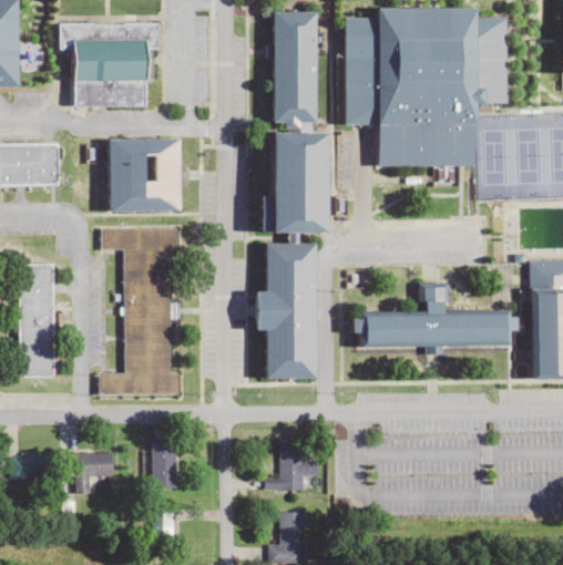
[(0,85),(0,0),(19,0),(19,85),(0,85)]
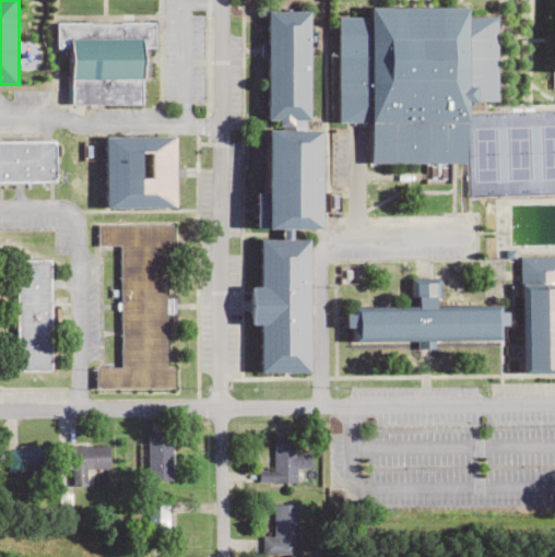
[(375,8),(468,8),(468,18),(499,18),(499,103),(472,103),(472,122),(468,122),(468,163),(375,163),(375,122),(341,122),(341,18),(375,18),(375,8)]
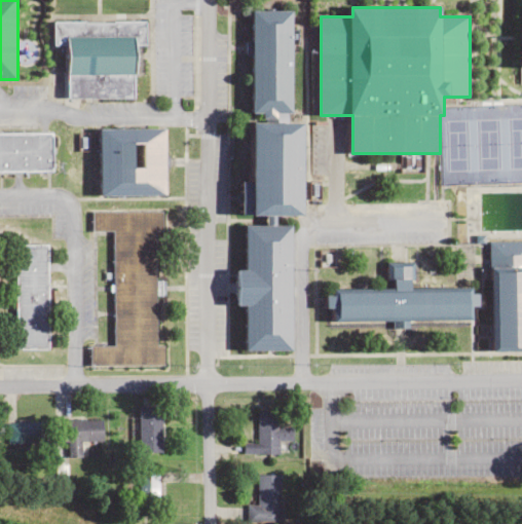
[(254,11),(294,11),(294,111),(255,111),(254,11)]
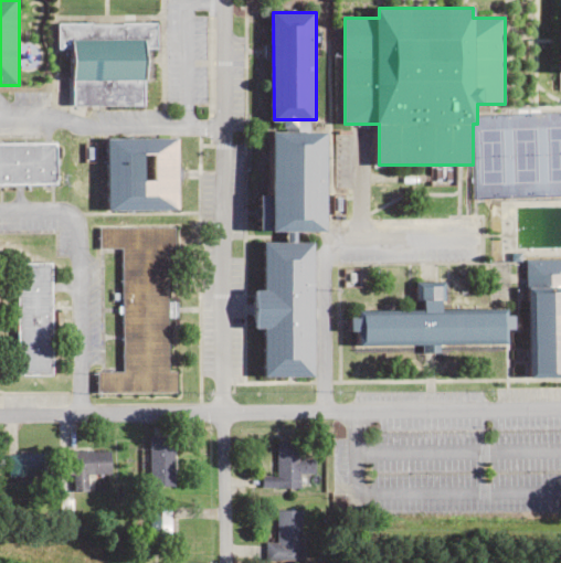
[(75,50),(60,50),(60,23),(159,23),(159,50),(147,50),(147,106),(75,106),(75,50)]
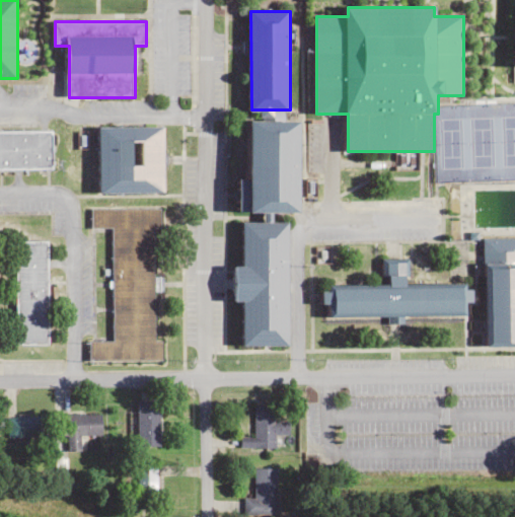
[(251,121),(300,121),(301,213),(241,213),(241,178),(251,178),(251,121)]
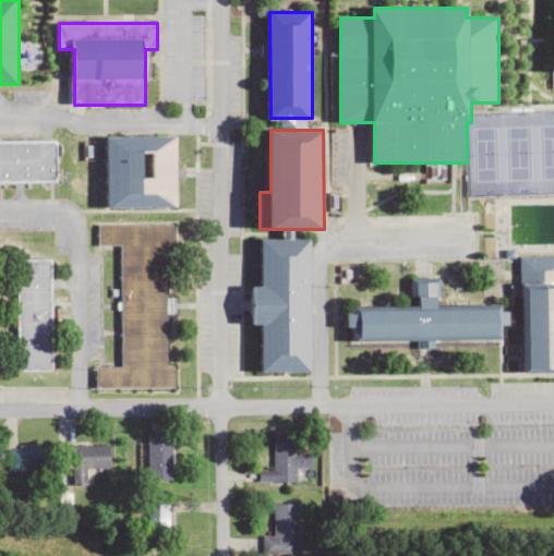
[(108,137),(179,137),(179,207),(108,207),(108,137)]
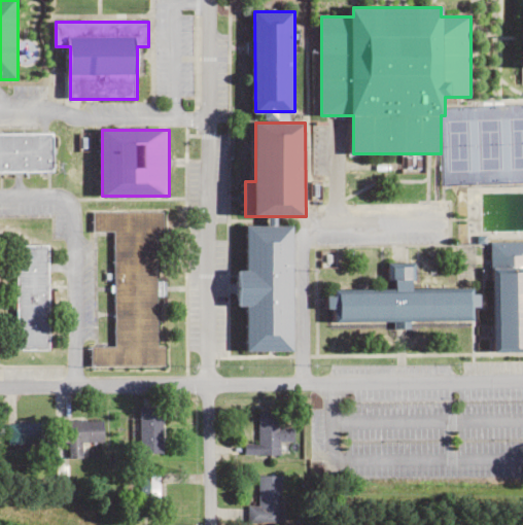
[(0,134),(55,134),(56,171),(0,171),(0,134)]
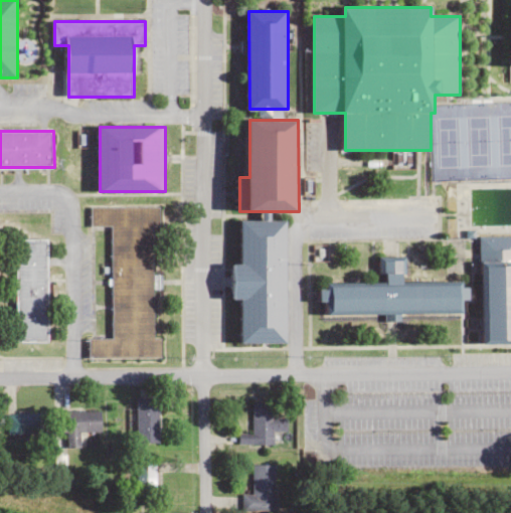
[(156,339),(163,339),(163,359),(91,359),(90,339),(114,339),(114,227),(93,227),(93,207),(161,207),(161,227),(156,227),(156,339)]
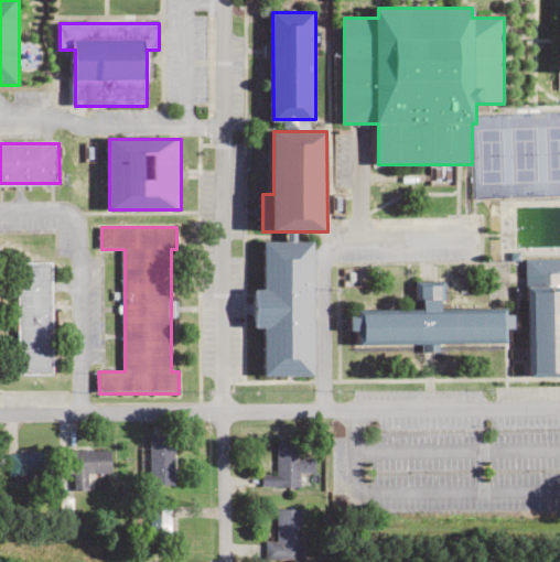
[(265,291),(265,242),(315,242),(315,378),(265,378),(265,328),(256,328),(256,291),(265,291)]
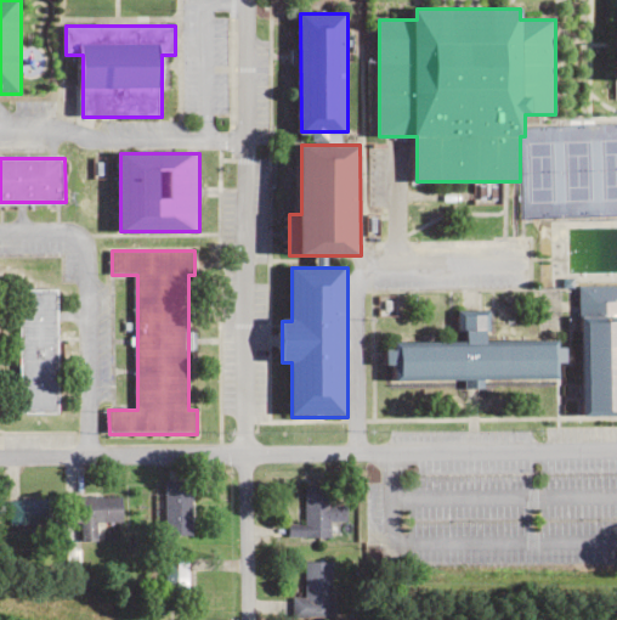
[(579,287),(616,286),(616,416),(583,417),(579,287)]
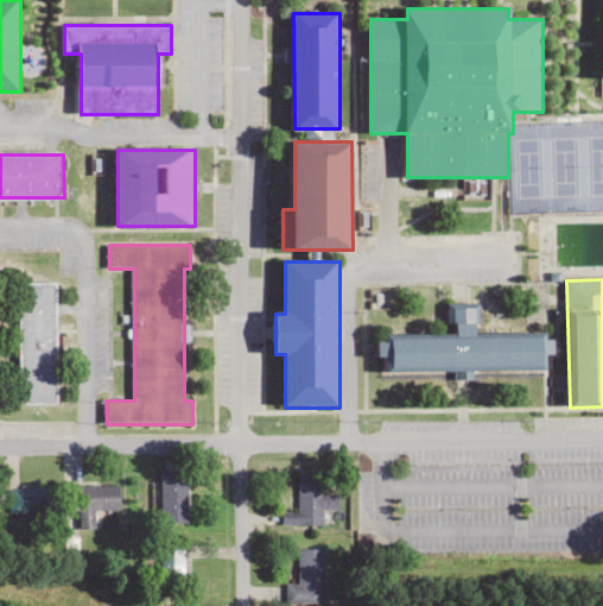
[(57,284),(58,405),(21,405),(20,284),(57,284)]
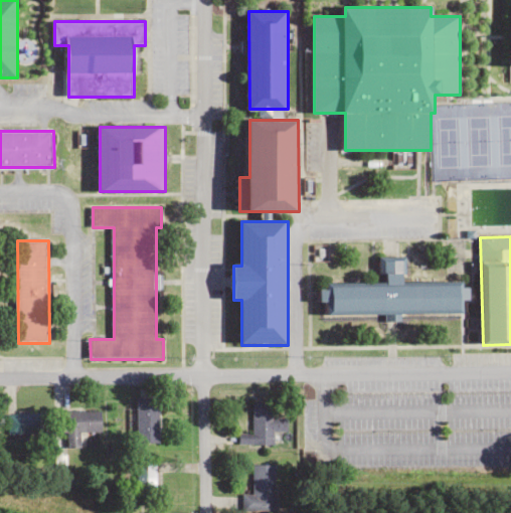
[(328,283),(464,283),(464,314),(328,315),(328,283)]
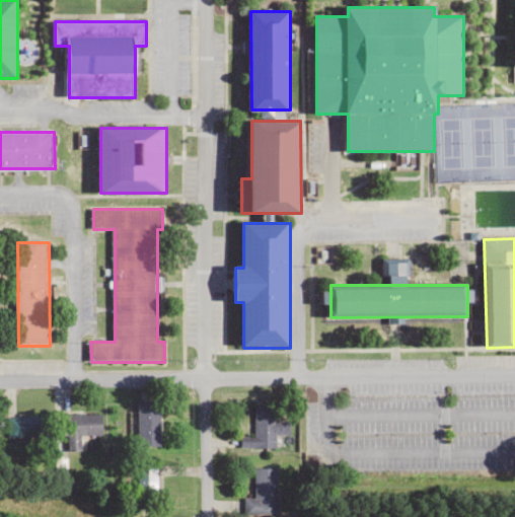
[(139,402),(139,447),(162,447),(162,402),(139,402)]
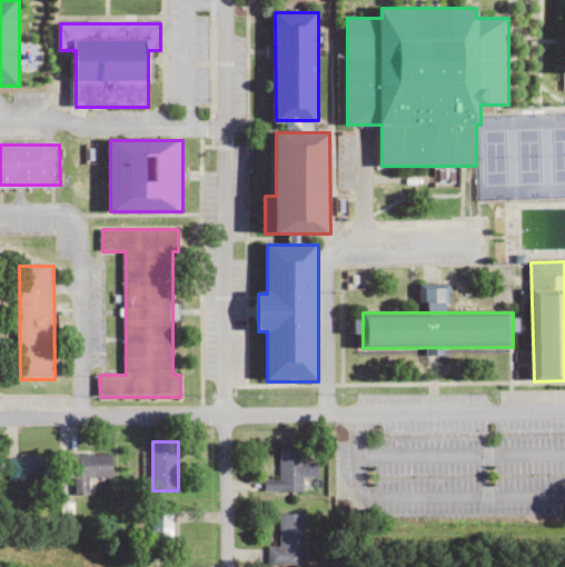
[(305,447),(281,447),(281,480),(266,480),(266,493),(306,493),(306,478),(319,478),(319,463),(304,463),(305,447)]
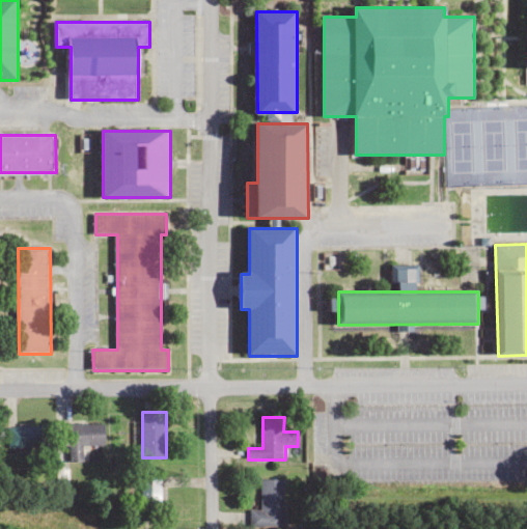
[(106,424),(74,424),(74,447),(106,447),(106,424)]
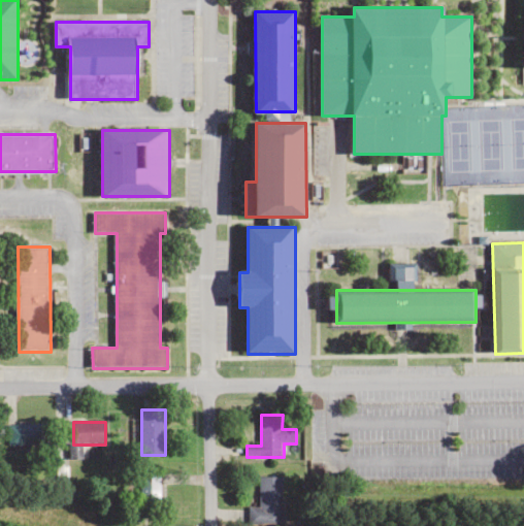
[(48,447),(48,425),(14,425),(14,447),(48,447)]
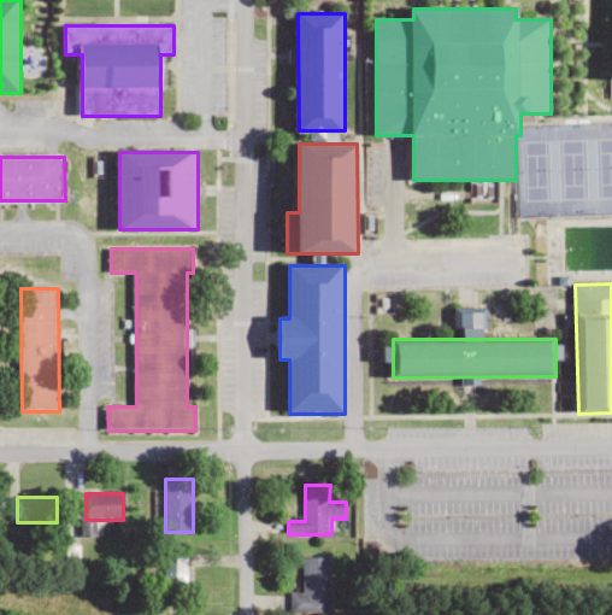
[(331,558),(304,558),(304,614),(331,614),(331,558)]
